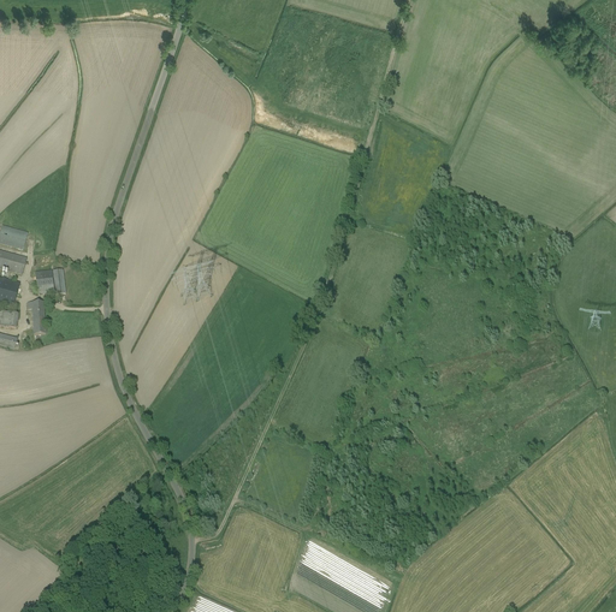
[(23,247),(28,230),(1,223),(0,226),(0,241),(22,248),(22,247),(23,247)]
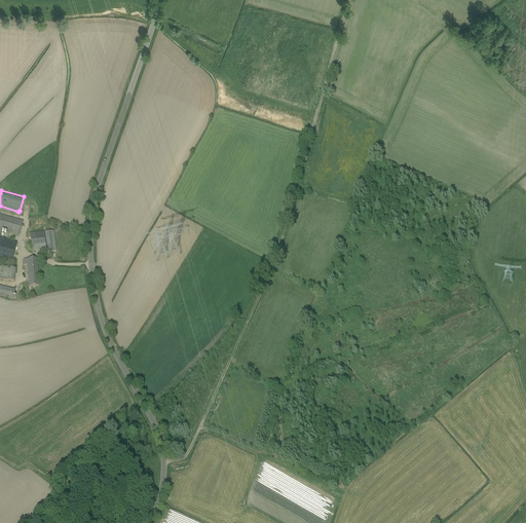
[(0,227),(19,233),(23,218),(0,212),(0,227)]
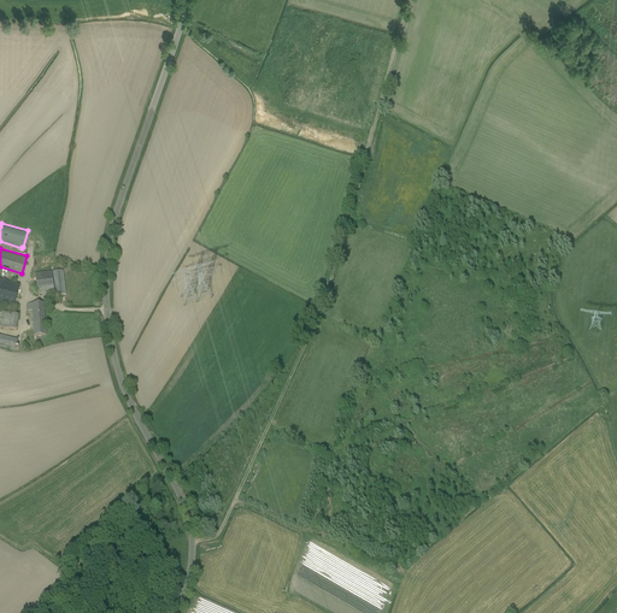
[(65,292),(63,267),(57,269),(52,269),(35,270),(37,293),(56,290),(56,293),(65,292)]
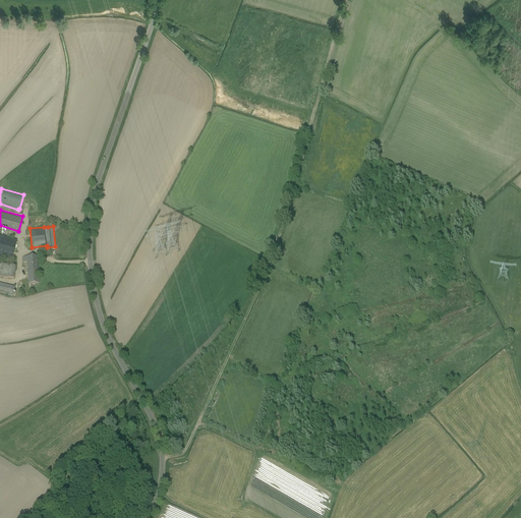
[(0,254),(11,257),(16,237),(9,235),(10,232),(8,232),(7,235),(0,232),(0,254)]
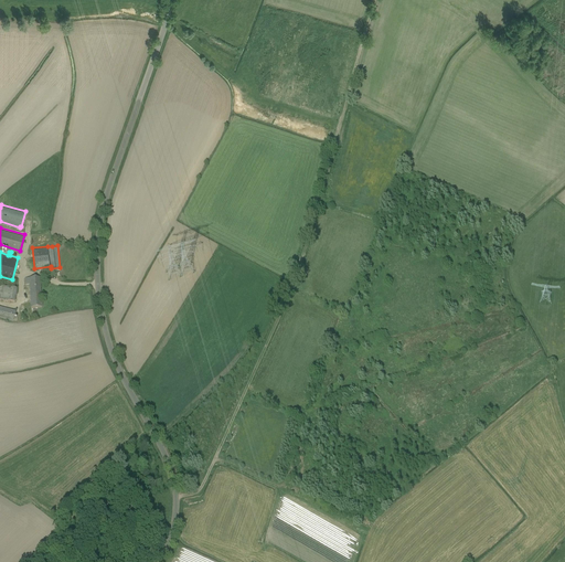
[(42,305),(40,275),(34,275),(24,276),(24,283),(29,282),(31,305),(42,305)]
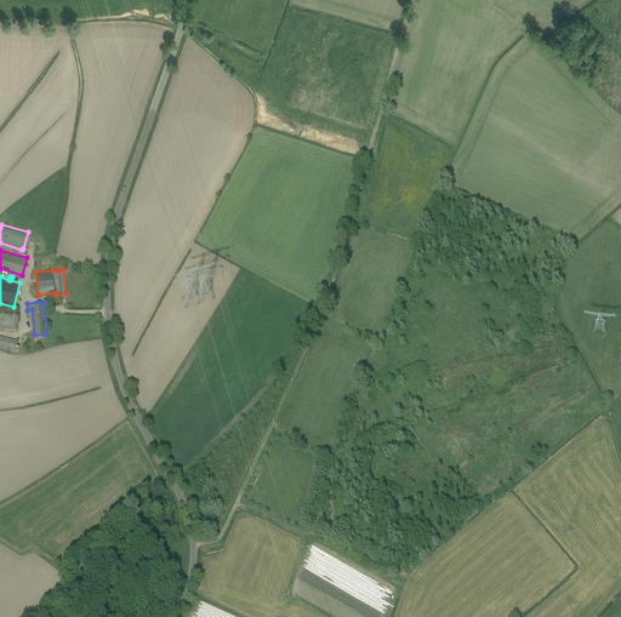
[(0,326),(16,329),(20,314),(0,310),(0,326)]
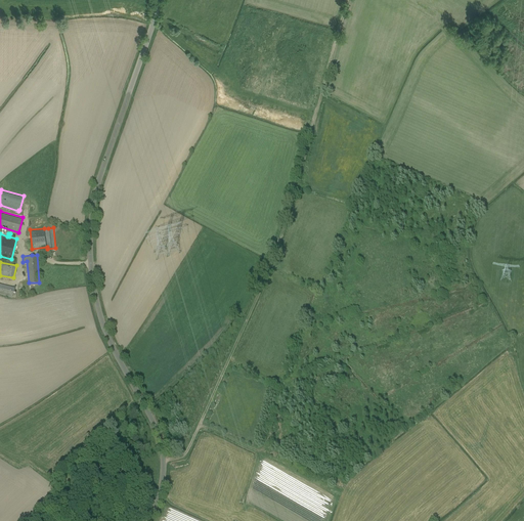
[(0,292),(11,295),(14,286),(0,281),(0,292)]
